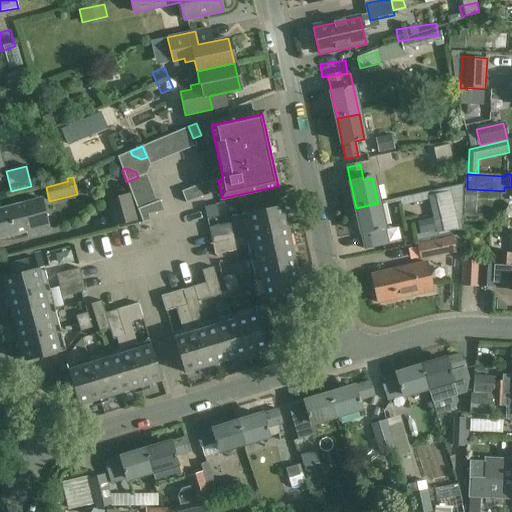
[(212,181),(204,183),(208,194),(208,192),(214,190),(212,181)]
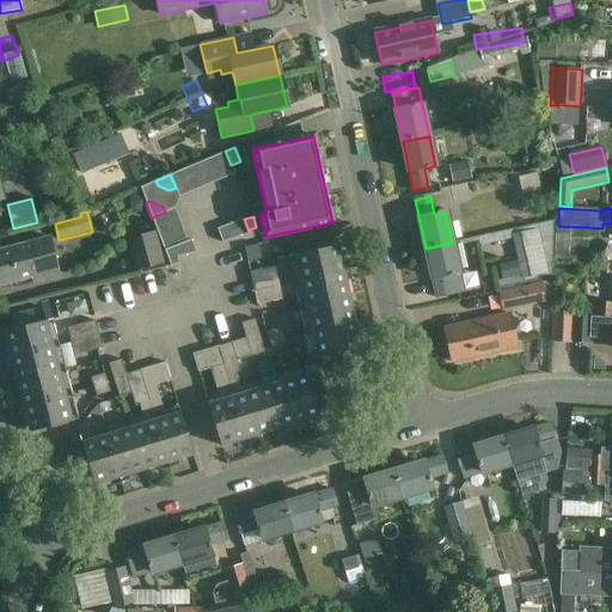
[(236,222),(240,236),(249,232),(244,219),(236,222)]
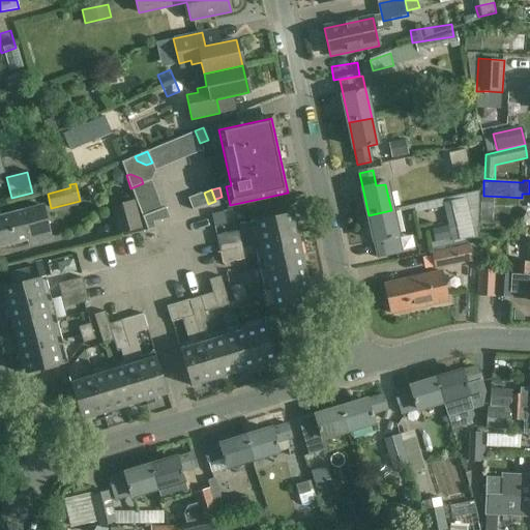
[(478,240),(479,210),(479,197),(479,192),(443,200),(451,239),(432,243),(433,249),(478,240)]
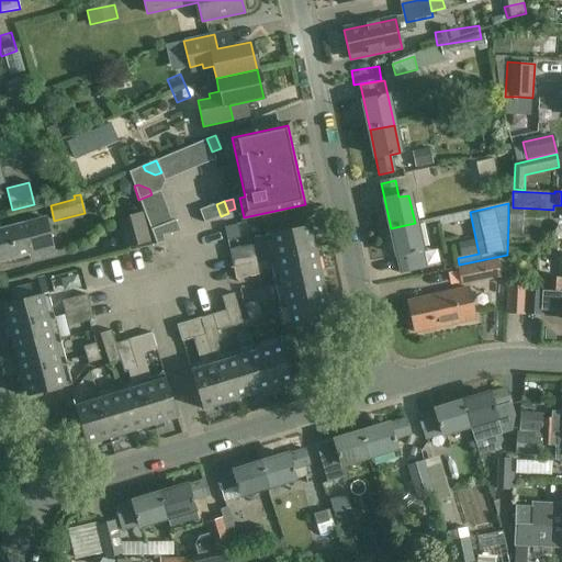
[(216,204),(208,206),(212,220),(221,216),(216,204)]
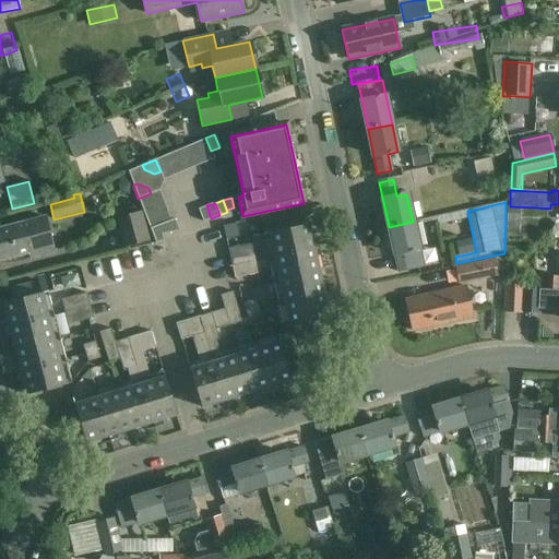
[(203,222),(211,218),(206,205),(199,209),(203,222)]
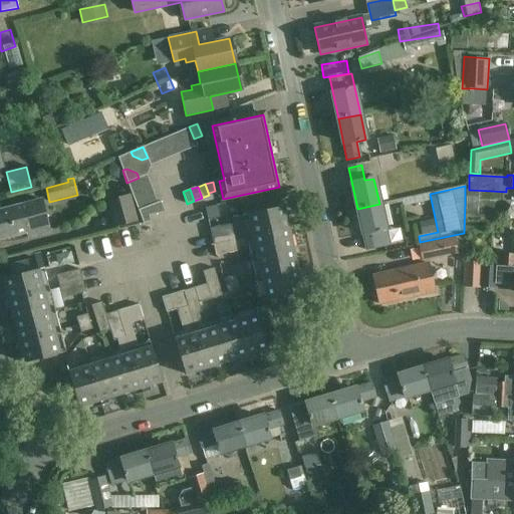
[(138,222),(131,195),(107,201),(114,228),(138,222)]
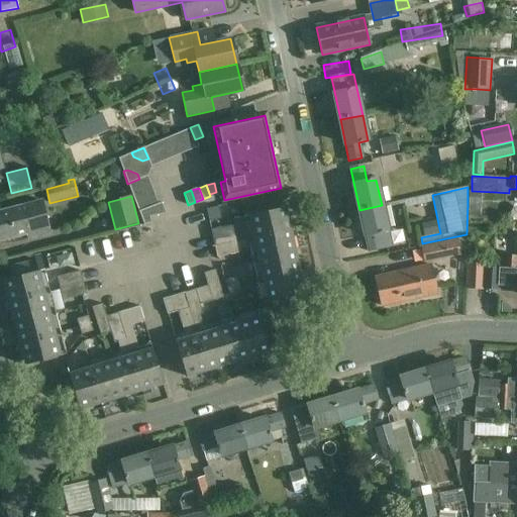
[(267,201),(270,212),(276,211),(274,199),(267,201)]
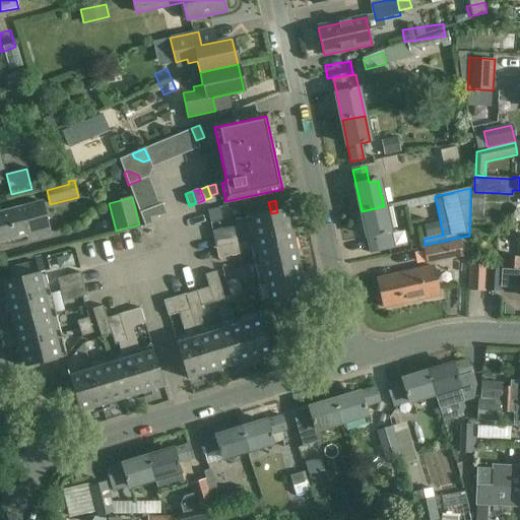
[(264,215),(271,213),(268,202),(262,203),(264,215)]
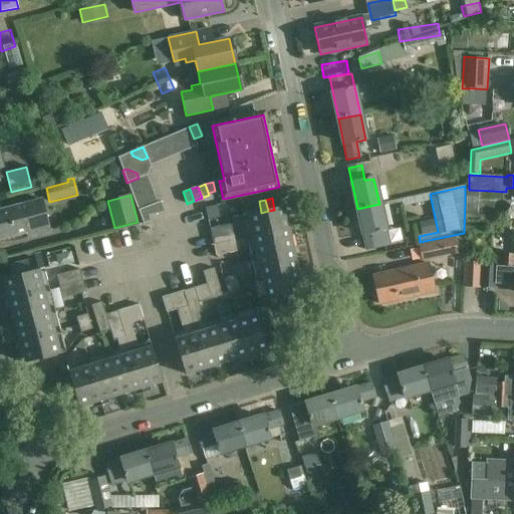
[(0,238),(26,231),(28,237),(49,232),(41,201),(20,207),(0,211),(0,238)]
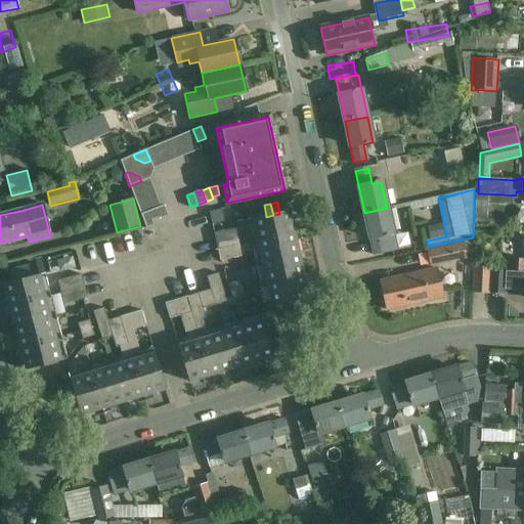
[(160,218),(168,216),(164,205),(156,208),(160,218)]
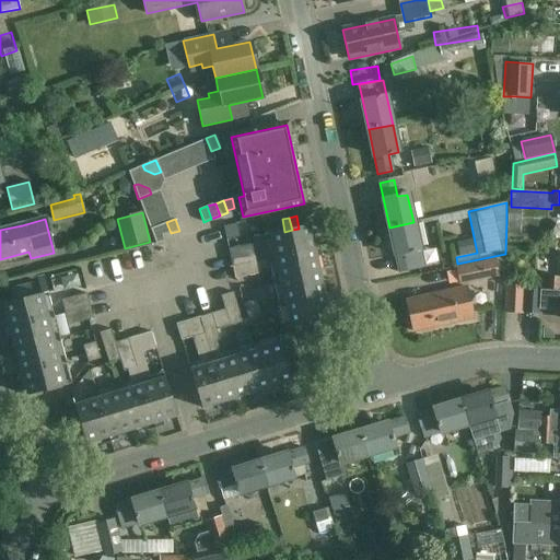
[(277,233),(284,232),(282,219),(275,220),(277,233)]
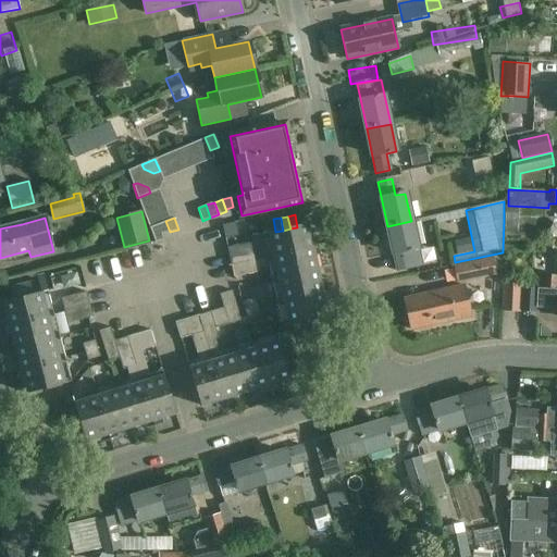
[(275,232),(273,219),(265,221),(269,233),(275,232)]
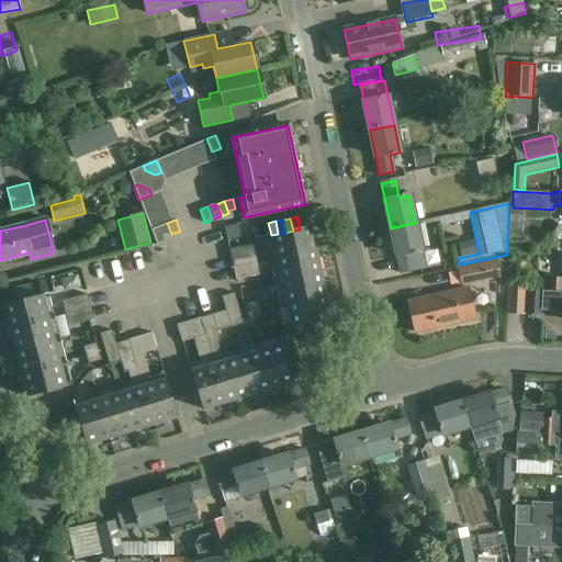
[(167,223),(159,226),(163,236),(171,234),(167,223)]
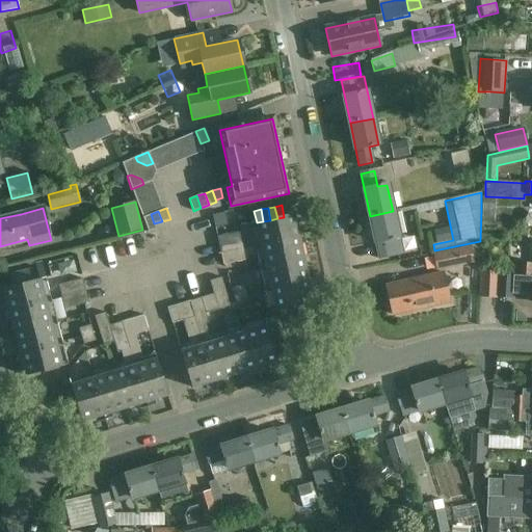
[(293,215),(284,217),(277,218),(270,220),(263,221),(257,222),(254,211),(248,212),(250,224),(256,246),(257,255),(269,313),(312,303),(293,215)]
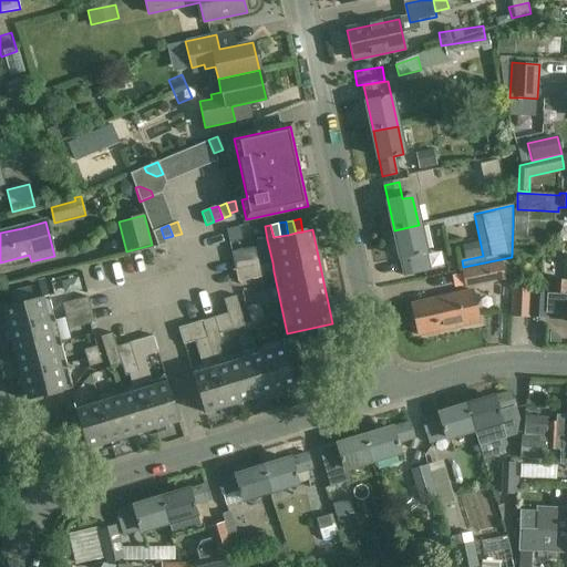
[(419,225),(394,230),(404,276),(418,272),(428,270),(419,225)]
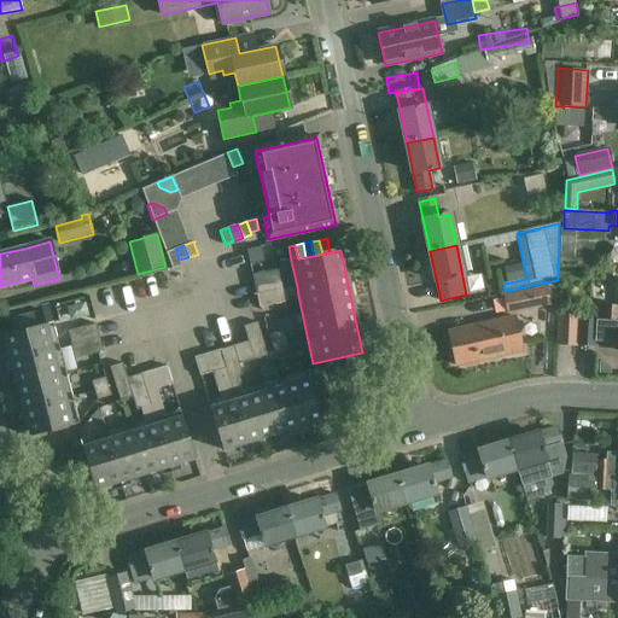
[(263,262),(260,248),(246,251),(249,264),(263,262)]
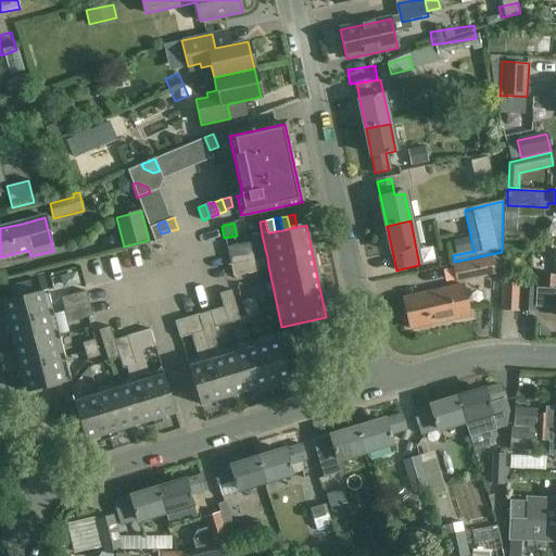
[(158,224),(149,227),(154,241),(163,240),(161,234),(158,224)]
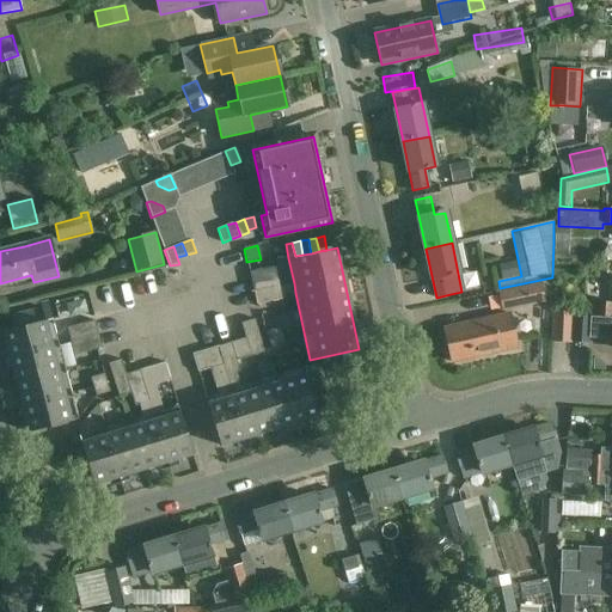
[(288,258),(277,261),(279,267),(251,273),(255,292),(294,283),(288,258)]
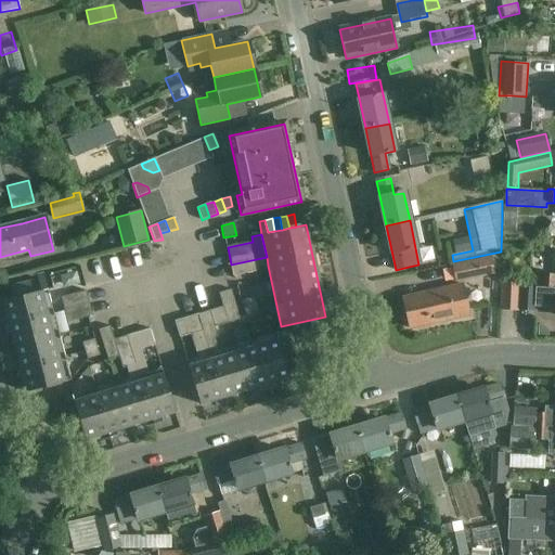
[(501,252),(453,261),(453,265),(452,265),(455,283),(500,274),(501,252)]
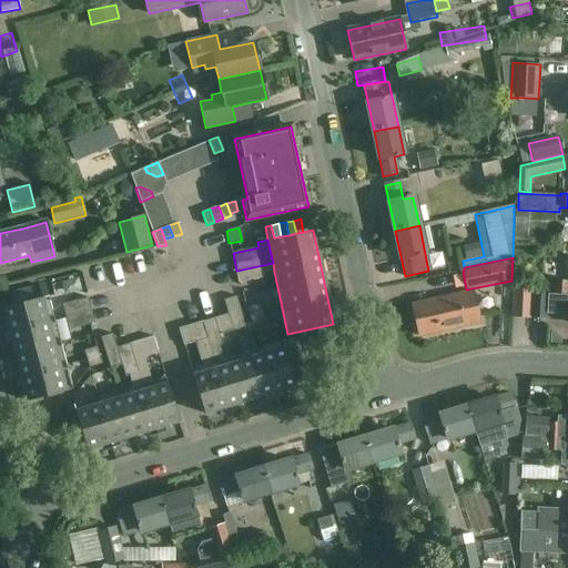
[(273,263),(236,271),(239,283),(265,279),(264,274),(274,272),(273,263)]
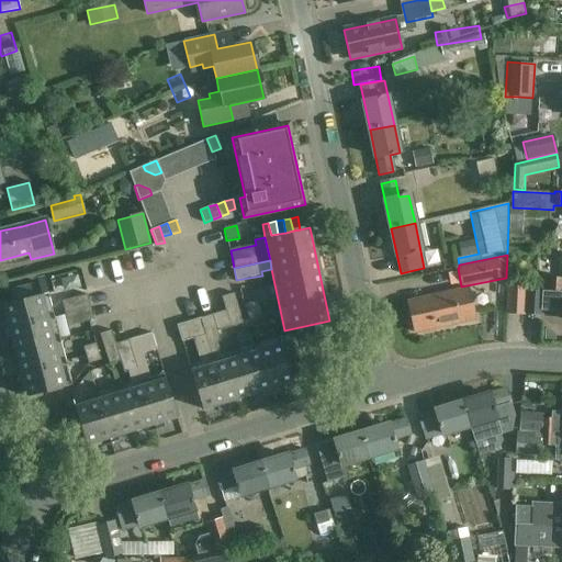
[(44,282),(37,283),(41,296),(33,298),(26,300),(20,301),(13,303),(2,306),(25,398),(70,386),(44,282)]
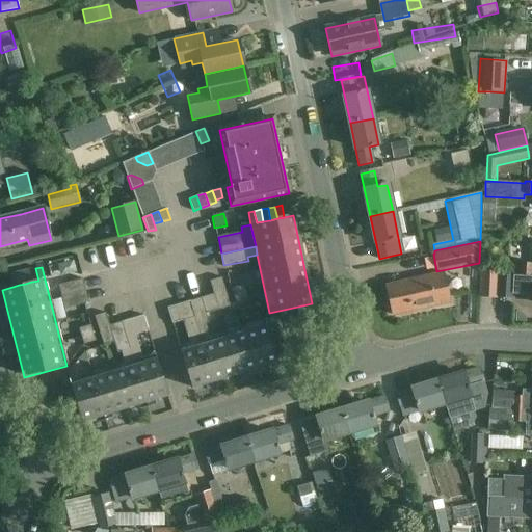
[(31,282),(38,281),(35,268),(29,270),(31,282)]
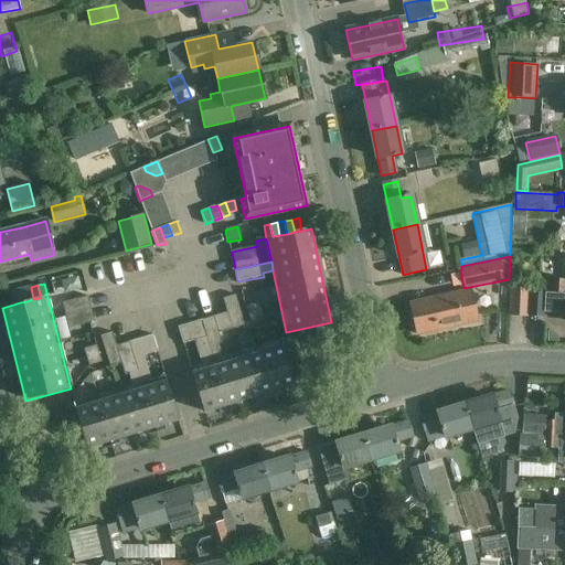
[(23,289),(27,301),(33,299),(31,287),(23,289)]
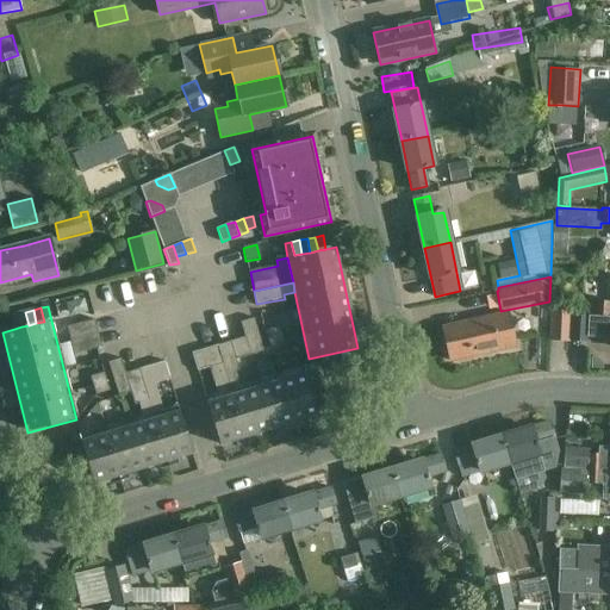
[(571,311),(551,310),(549,341),(570,342),(571,311)]
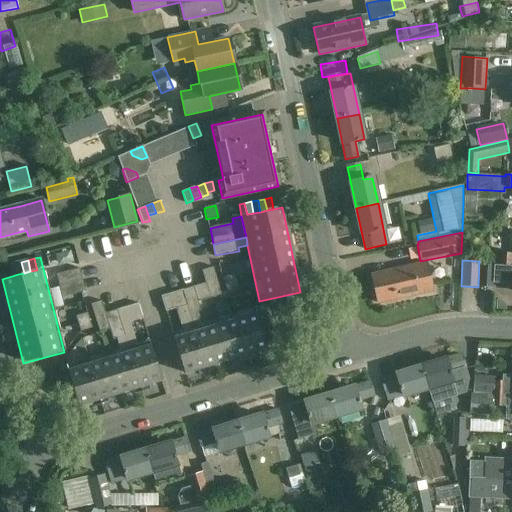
[(18,274),(24,273),(21,262),(15,263),(18,274)]
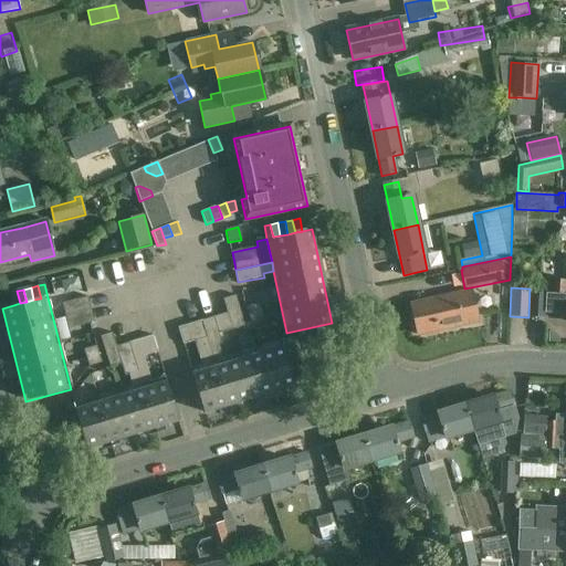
[(10,293),(13,305),(20,303),(17,291),(10,293)]
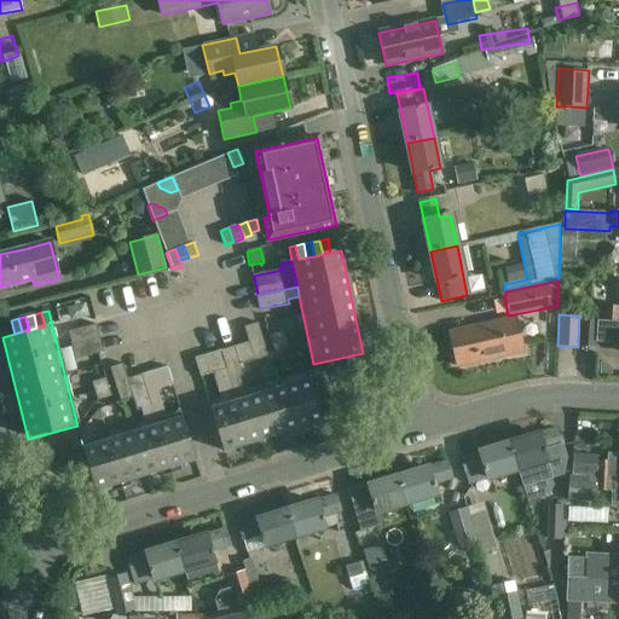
[(487,325),(493,359),(524,353),(516,319),(487,325)]
